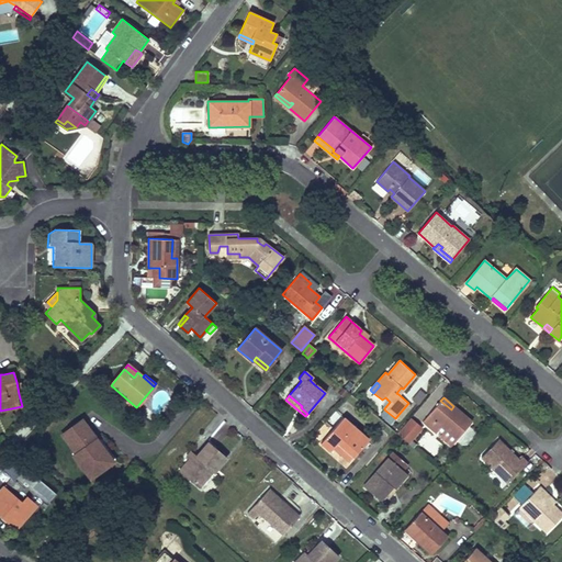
[(440,401),(423,422),(436,434),(442,427),(457,439),(472,422),(453,406),(451,409),(440,401)]
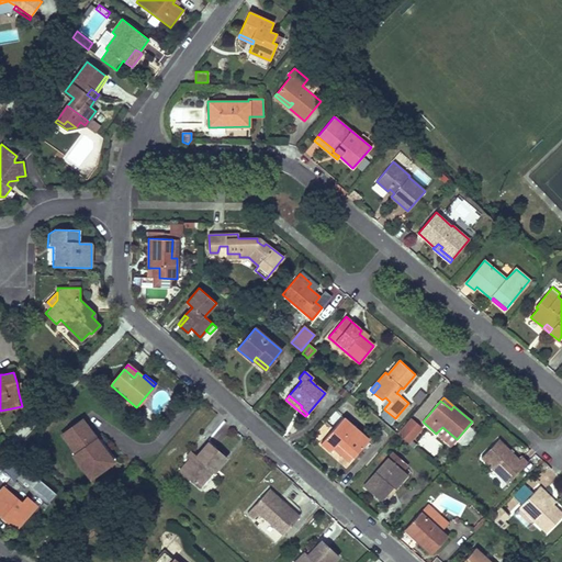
[(395,418),(384,409),(380,414),(391,424),(395,418)]
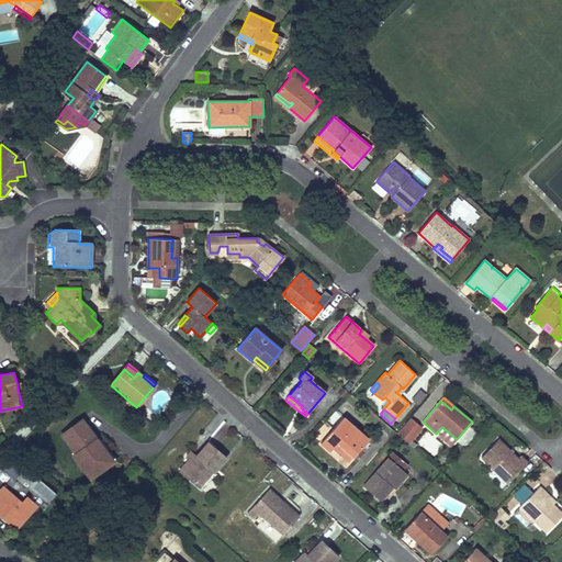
[(368,439),(335,411),(325,423),(334,429),(321,444),(329,451),(333,448),(337,444),(352,457),(368,439)]
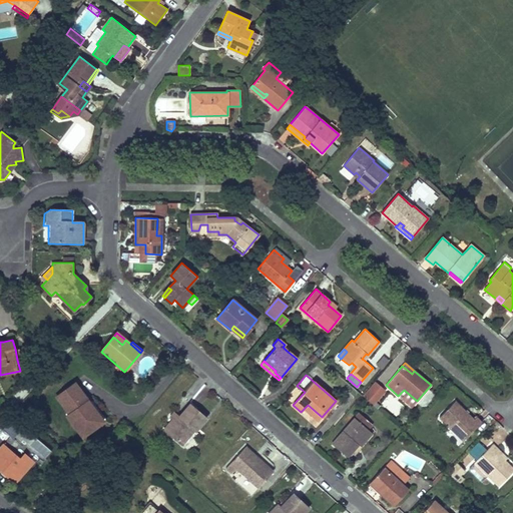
[(53,395),(82,436),(105,420),(76,379),(53,395)]
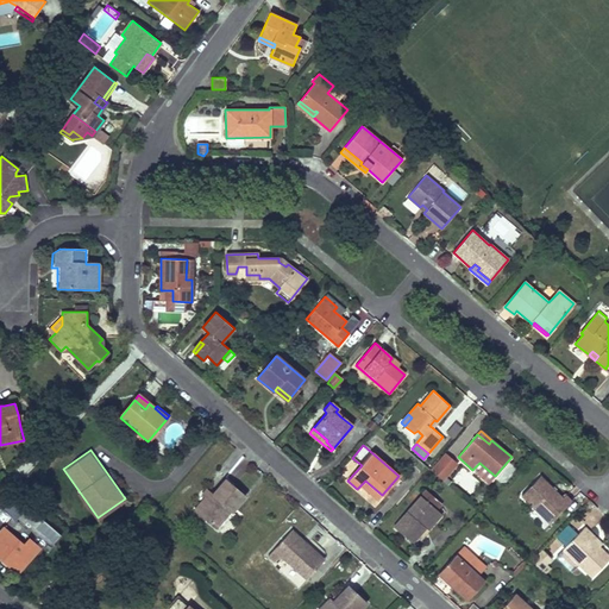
[(457,464),(445,454),(432,470),(443,479),(457,464)]
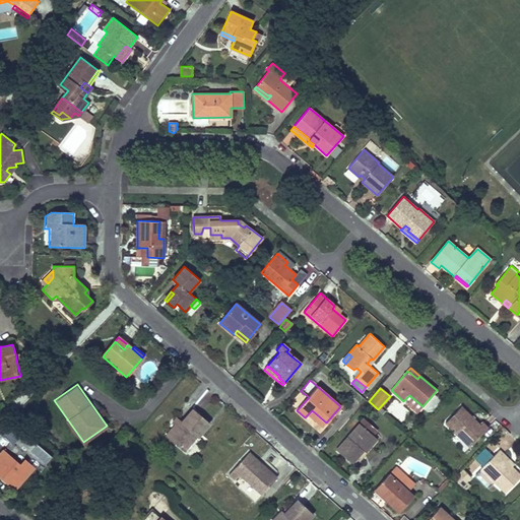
[(409,395),(403,401),(417,412),(423,406),(409,395)]
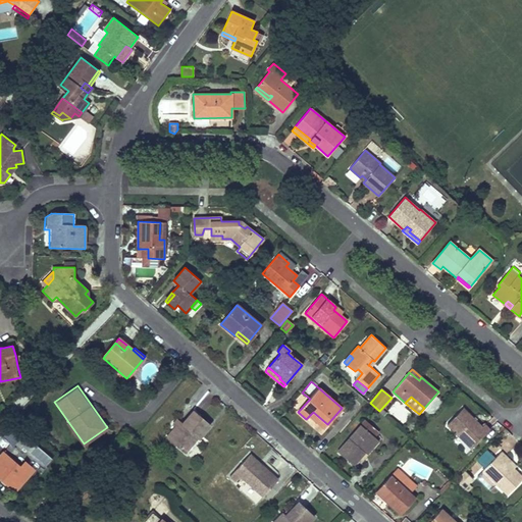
[(463,408),(447,424),(472,449),(490,429),(485,424),(482,426),(463,408)]
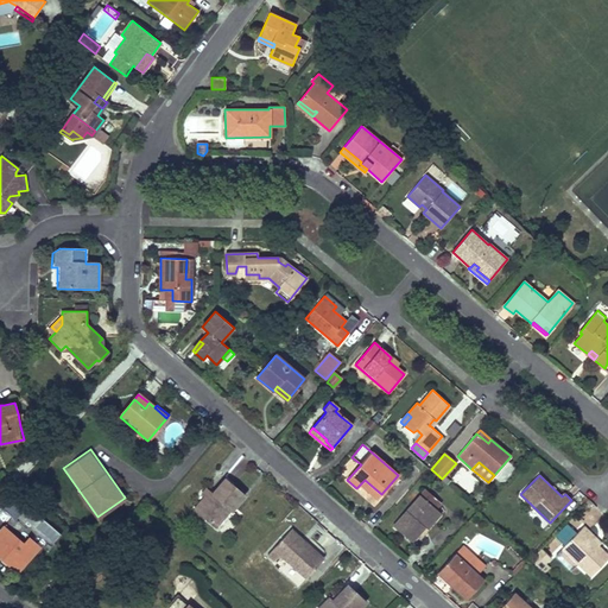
[(245,495),(225,479),(213,494),(209,491),(206,496),(195,508),(213,524),(227,507),(230,510),(232,511),(245,495)]
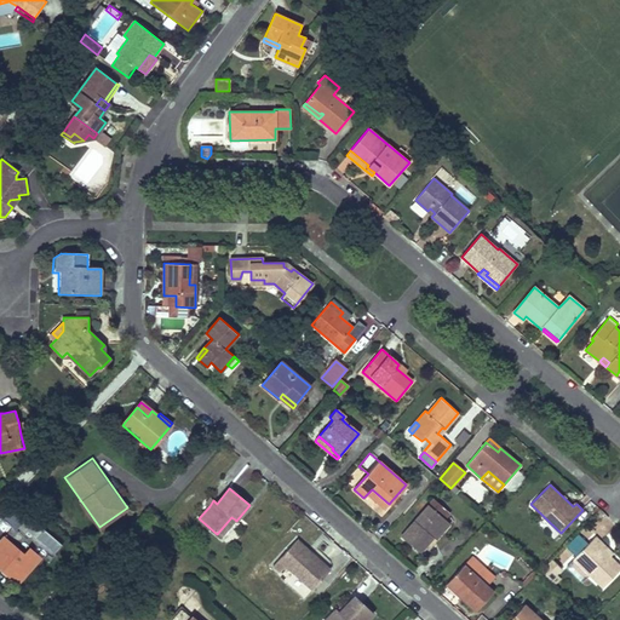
[(372,489),(367,494),(384,510),(389,504),(372,489)]
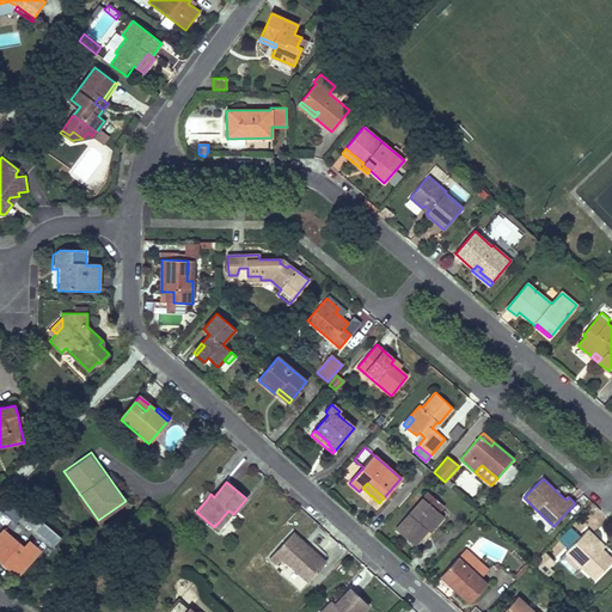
[(429,493),(396,530),(414,545),(428,530),(441,514),(439,512),(444,506),(429,493)]
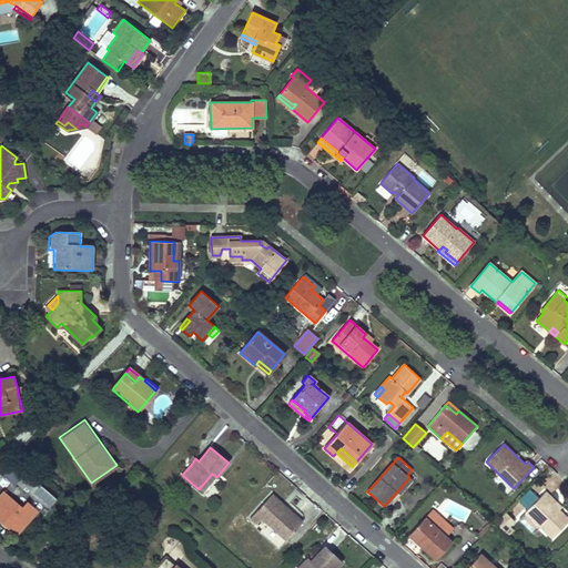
[(31,499),(14,485),(26,473),(16,464),(4,477),(11,483),(0,495),(0,520),(11,530),(20,521),(23,525),(37,510),(28,504),(31,499)]
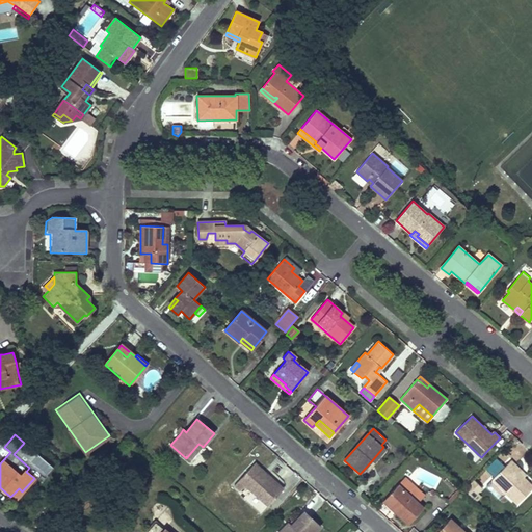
[(202,446),(198,444),(186,458),(188,461),(202,446)]
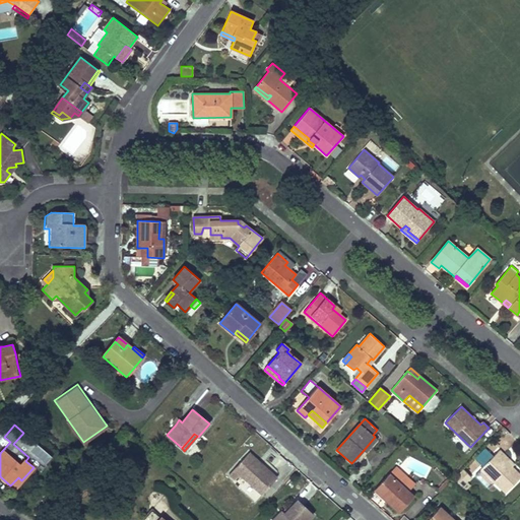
[(375,437),(364,450),(366,452),(377,439),(375,437)]
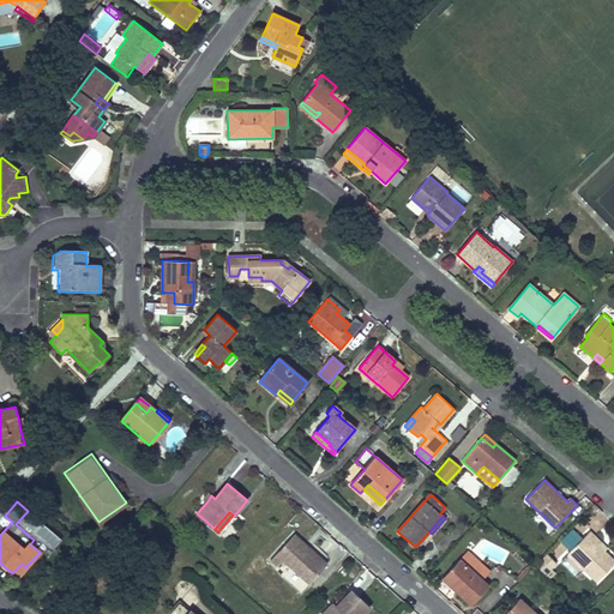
[(596,537),(590,531),(567,553),(596,582),(613,564),(613,561),(605,552),(593,541),(596,537)]
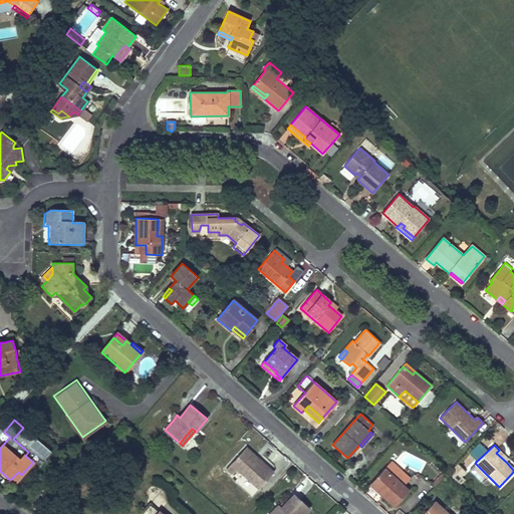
[(274,474),(244,447),(225,469),(231,476),(235,472),(256,491),(274,474)]
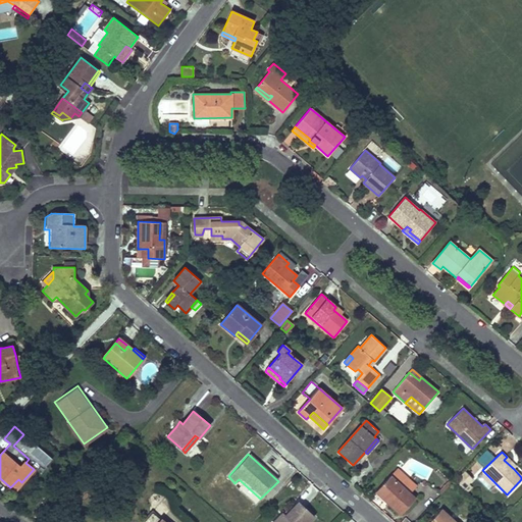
[(516,466),(507,457),(504,460),(514,469),(516,466)]
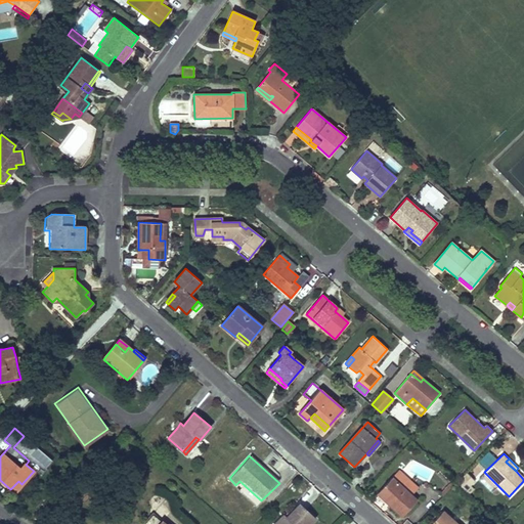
[(37,468),(29,461),(26,465),(34,471),(37,468)]
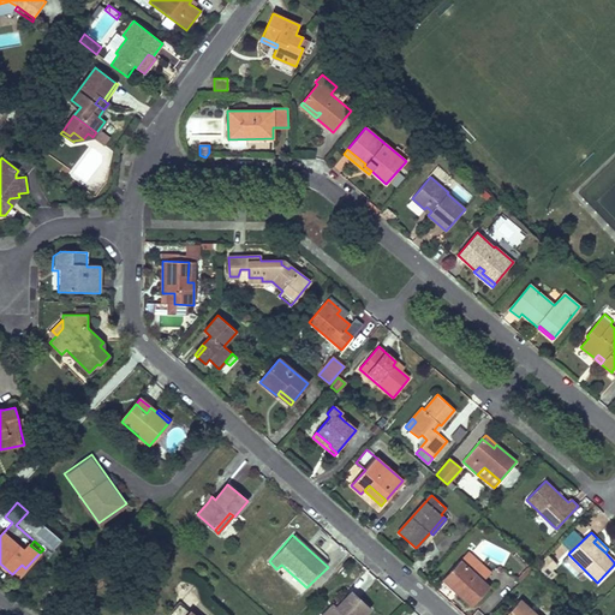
[(490,573),(467,553),(445,577),(459,591),(458,592),(472,607),(489,587),(483,581),(490,573)]
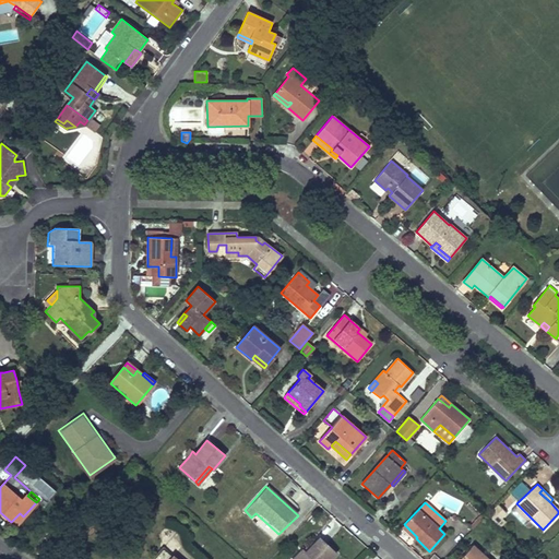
[(506,513),(498,506),(488,514),(496,522),(500,519),(506,513)]
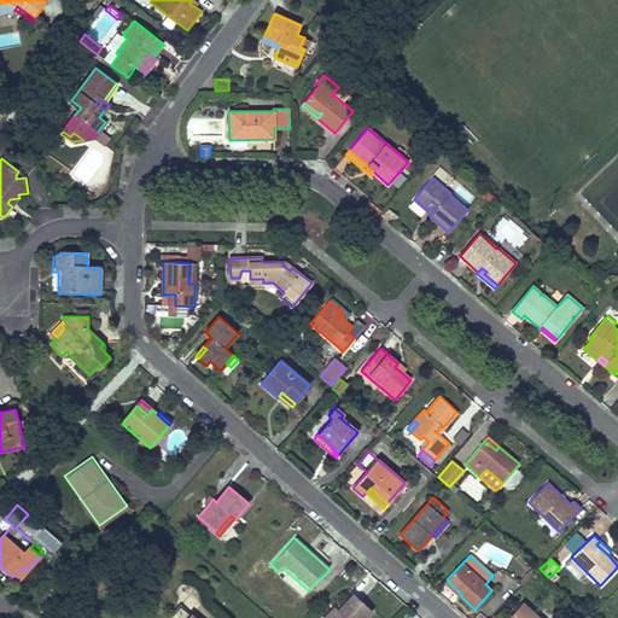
[(25,571),(22,567),(12,577),(17,582),(25,571)]
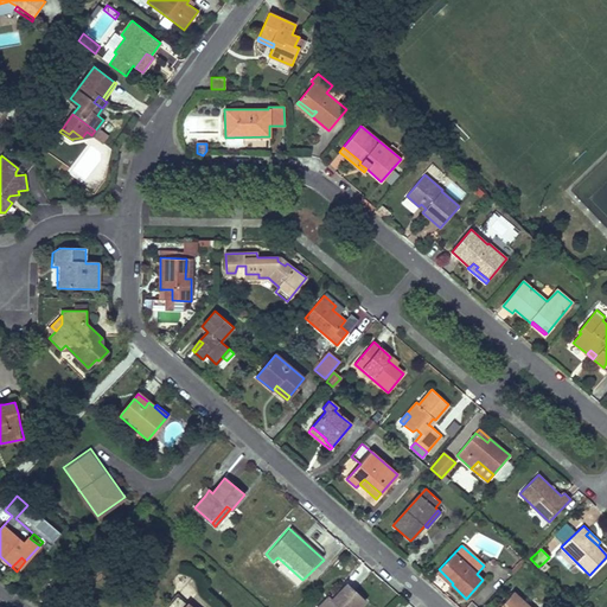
[(510,570),(513,574),(523,564),(519,561),(510,570)]
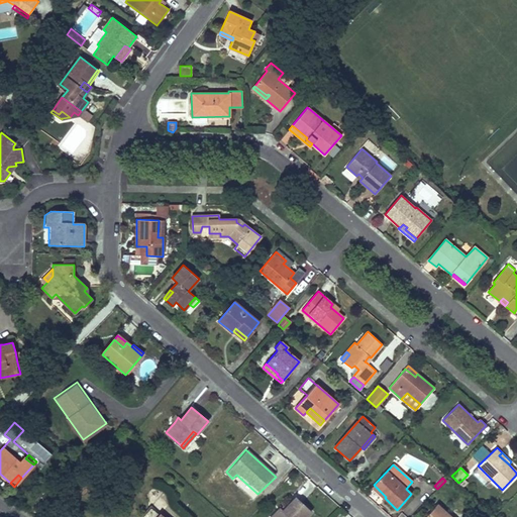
[(386,497),(374,485),(372,487),(385,498),(386,497)]
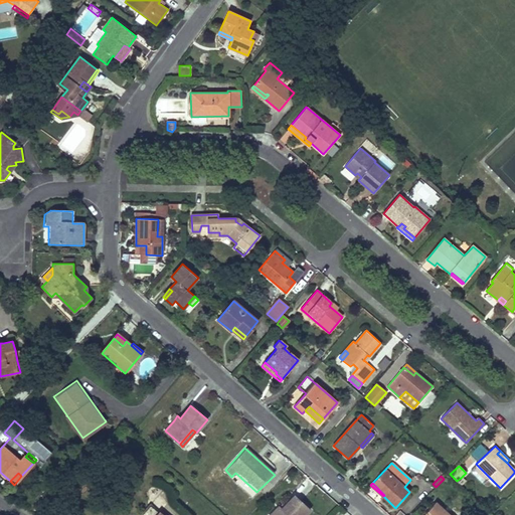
[(305,514),(310,510),(294,496),(282,509),(279,512),(276,510),(271,514),(305,514)]
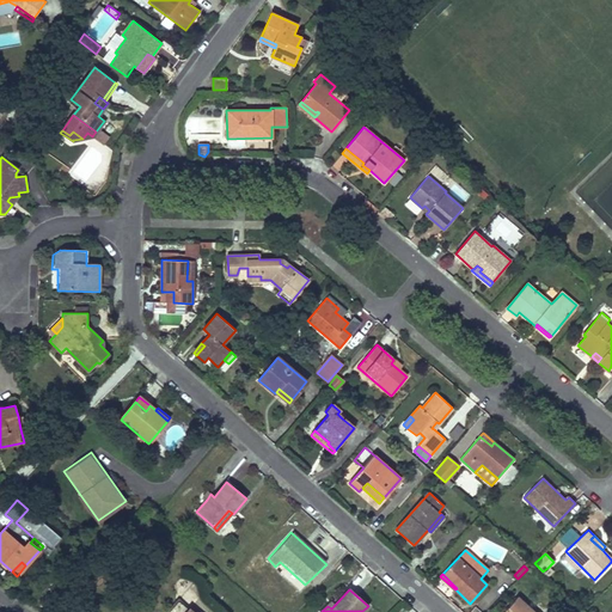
[(533,611),(516,598),(503,611),(533,611)]
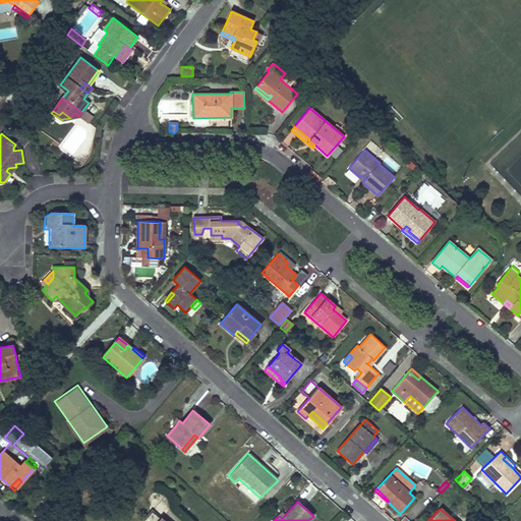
[(164,520),(152,510),(142,520),(164,520)]
